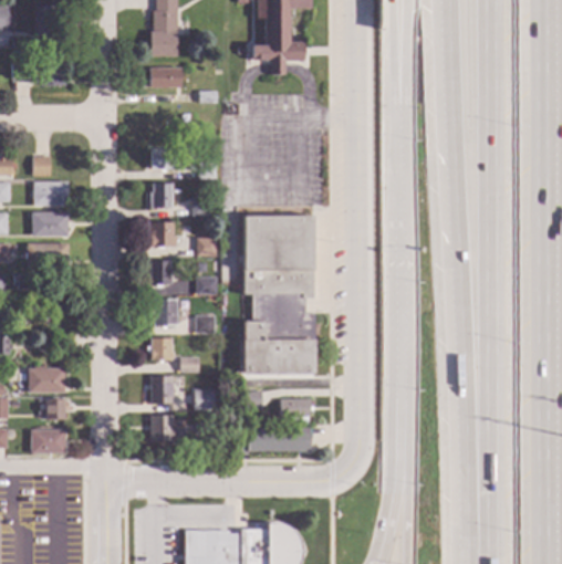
[(177,0),(178,32),(176,32),(177,55),(151,55),(151,30),(153,30),(153,10),(156,10),(156,0),(177,0)]
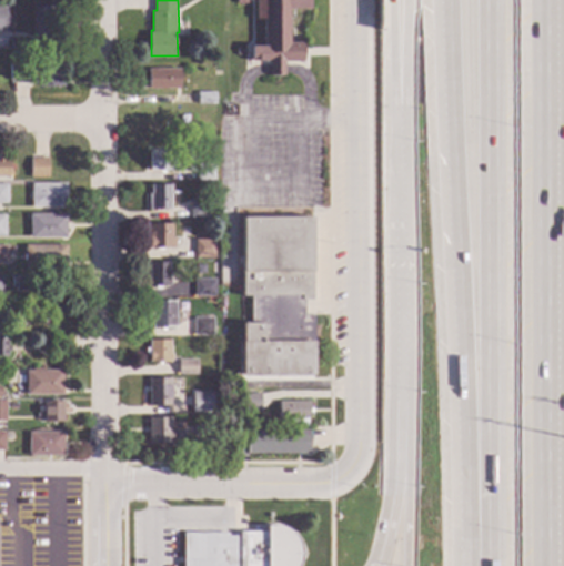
[(313,0),(313,7),(291,7),(291,41),(305,41),(305,60),(286,60),(286,73),(272,73),(272,59),(267,59),(267,18),(258,18),(258,0),(313,0)]
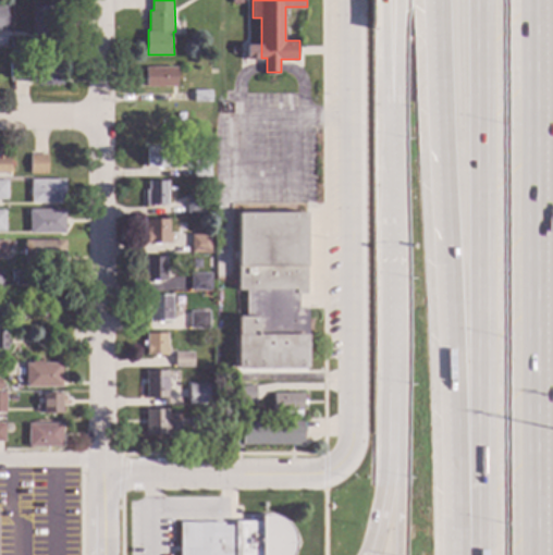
[(9,29),(0,29),(0,3),(10,3),(9,29)]
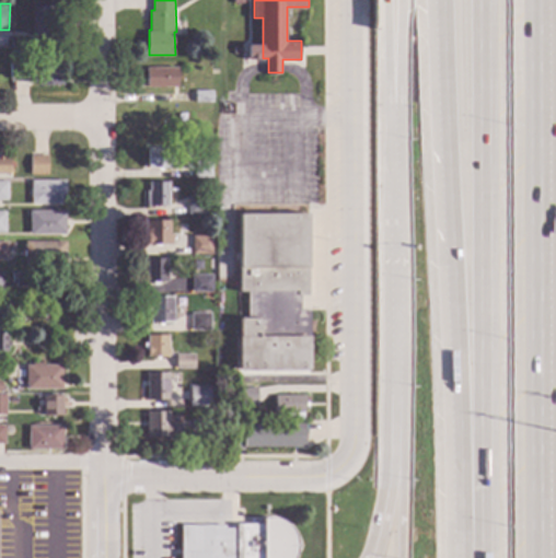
[(61,37),(56,37),(56,41),(44,42),(44,35),(38,36),(37,4),(61,4),(61,37)]
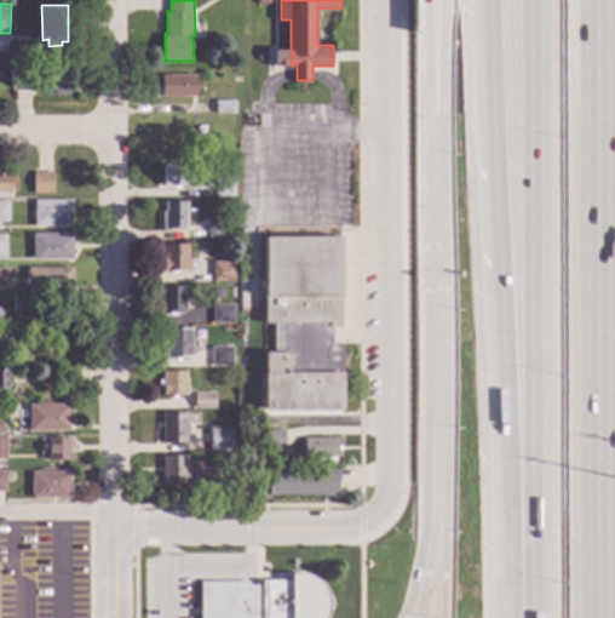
[(69,81),(72,81),(72,93),(46,93),(46,89),(42,89),(42,92),(35,92),(35,90),(23,90),(22,85),(13,85),(13,68),(26,68),(26,61),(29,61),(29,64),(41,64),(41,78),(46,78),(46,57),(69,57),(69,81)]
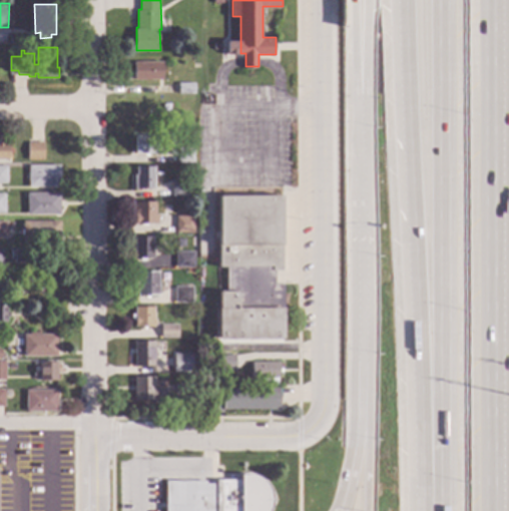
[(164,78),(135,78),(135,60),(164,60),(164,78)]
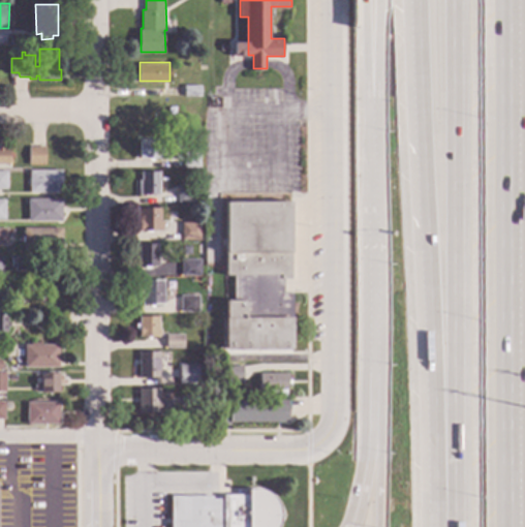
[(203,95),(186,95),(186,85),(203,84),(203,95)]
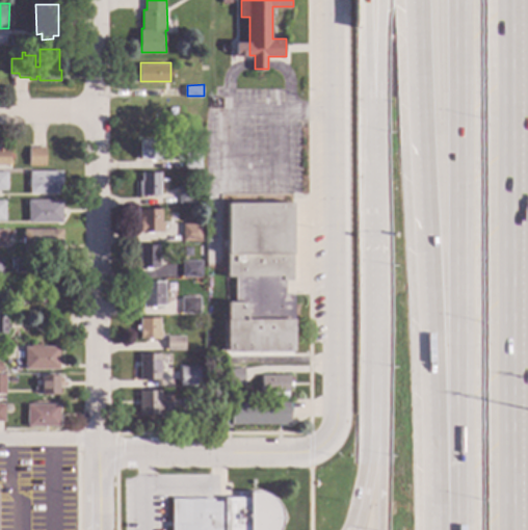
[(164,154),(166,154),(166,158),(141,158),(141,140),(164,139),(164,154)]
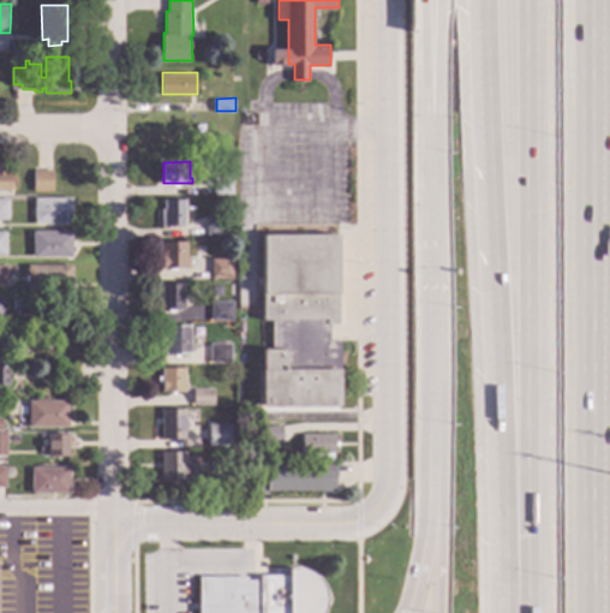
[(6,172),(13,172),(13,180),(16,180),(16,188),(13,188),(13,190),(0,190),(0,168),(6,168),(6,172)]
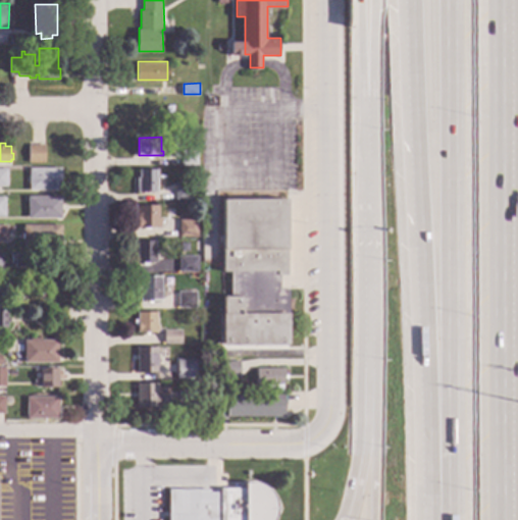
[(47,161),(31,161),(31,144),(47,144),(47,161)]
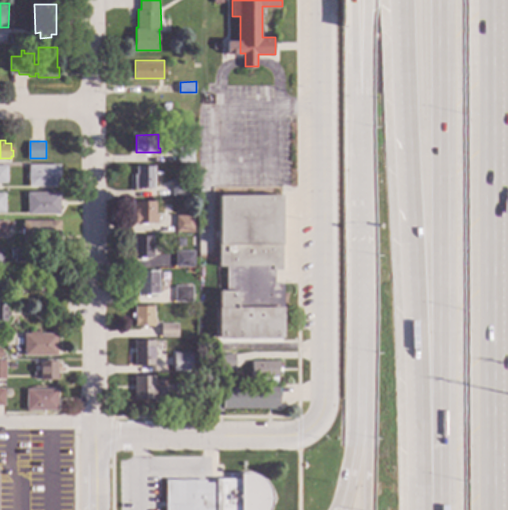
[(195,161),(179,161),(179,147),(195,146),(195,161)]
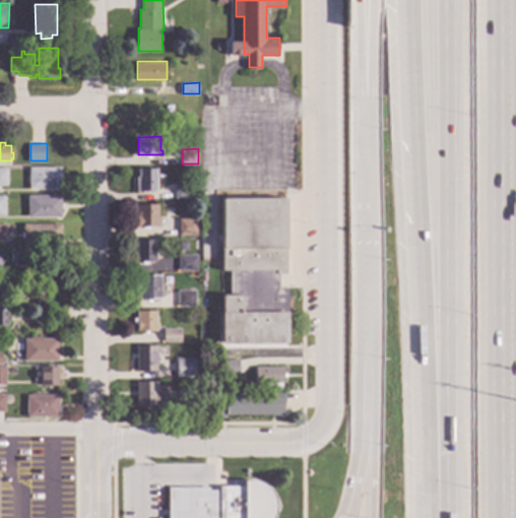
[(9,185),(0,185),(0,167),(9,167),(9,185)]
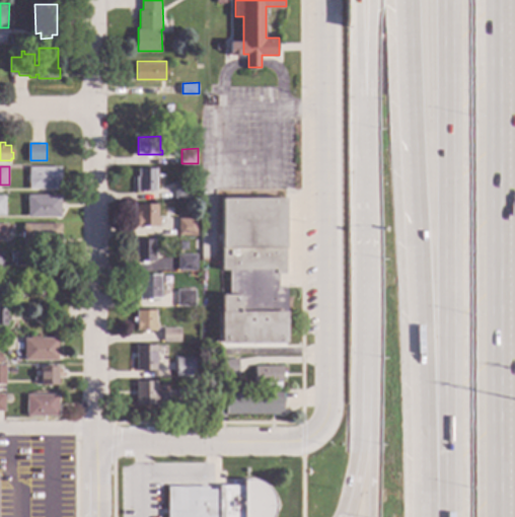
[(63,188),(31,188),(30,166),(62,166),(63,188)]
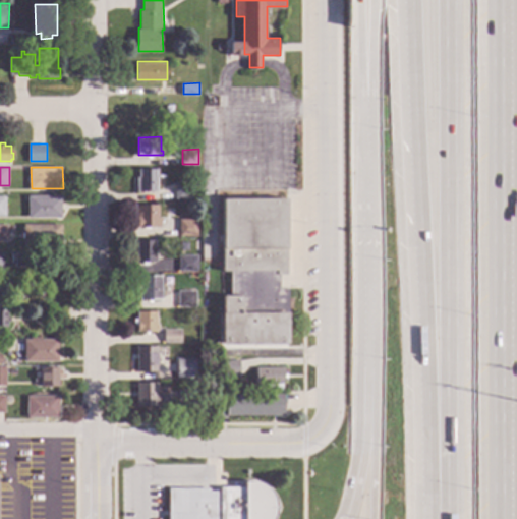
[(159,190),(138,190),(138,176),(140,176),(140,168),(158,168),(159,190)]
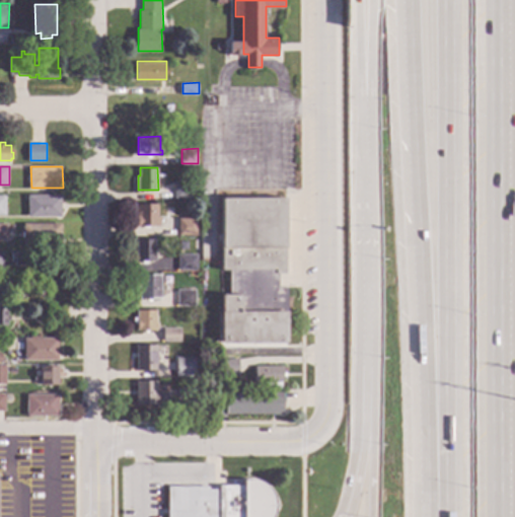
[(193,198),(175,198),(175,182),(193,182),(193,198)]
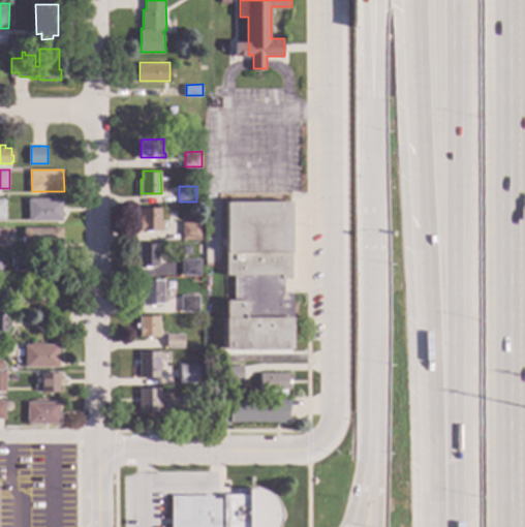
[(63,219),(30,219),(30,197),(63,197),(63,219)]
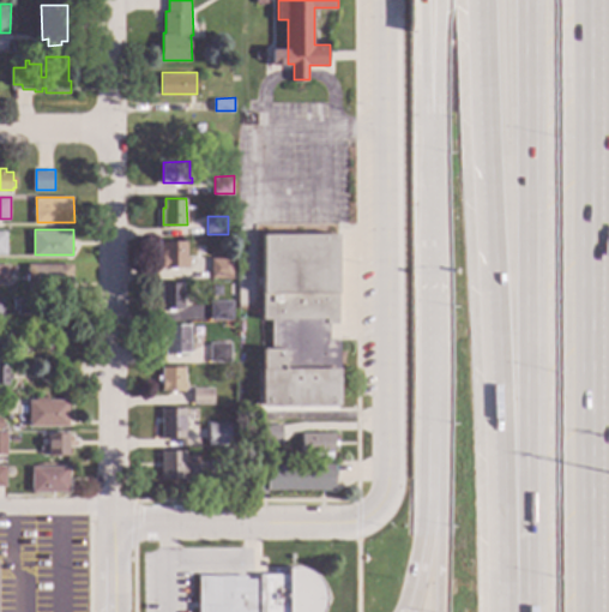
[(10,253),(0,253),(0,231),(8,231),(10,253)]
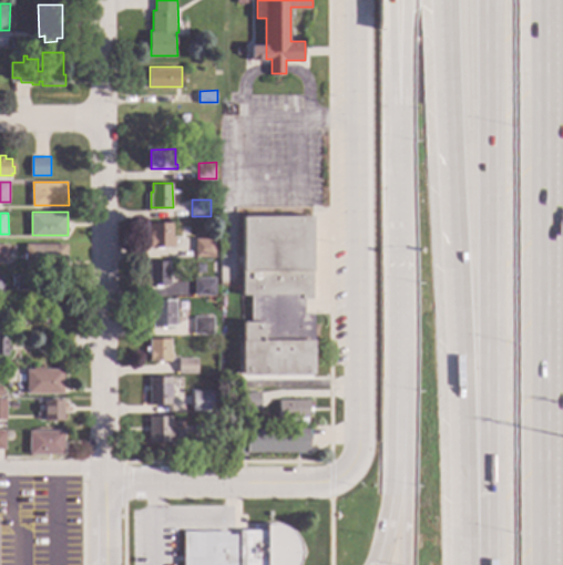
[(314,298),(305,298),(305,312),(315,312),(315,373),(244,373),(244,321),(253,320),(253,294),(244,293),(244,215),(314,215),(314,298)]
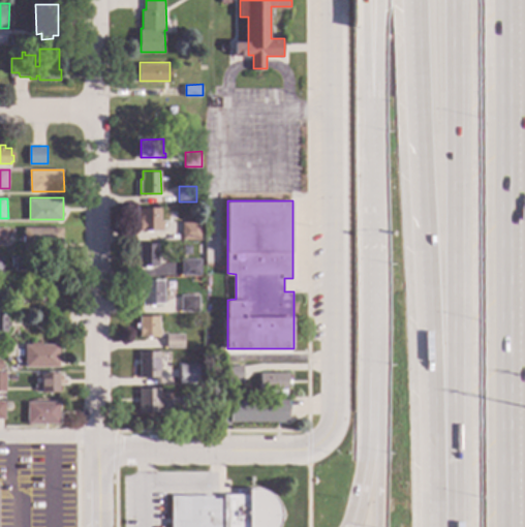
[(161,220),(163,220),(163,229),(141,229),(141,214),(142,214),(142,207),(161,207),(161,220)]
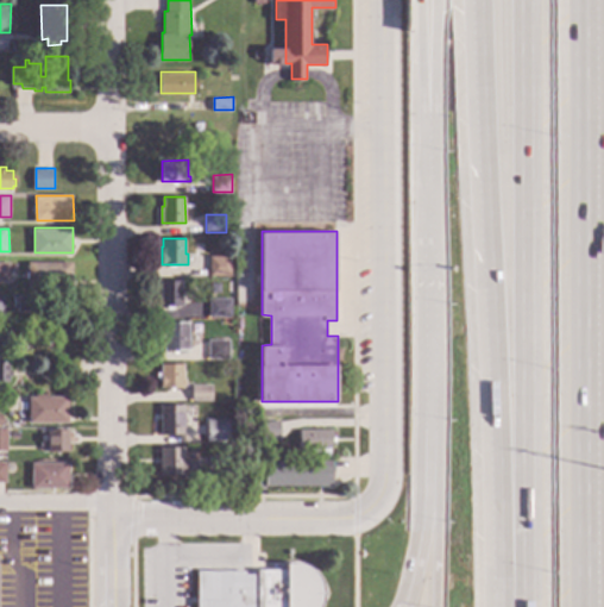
[(233,275),(212,275),(212,256),(232,255),(233,275)]
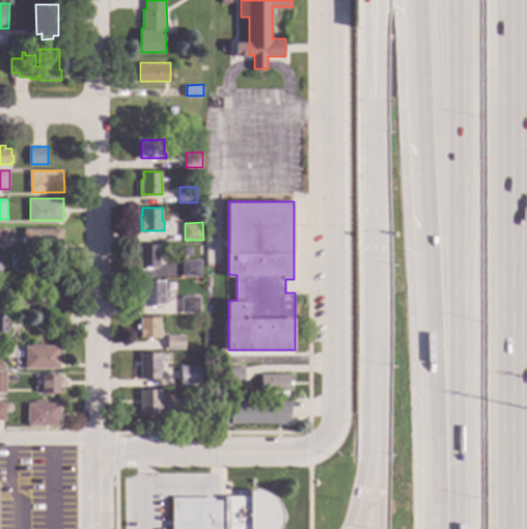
[(64,251),(25,252),(25,228),(64,227),(64,251)]
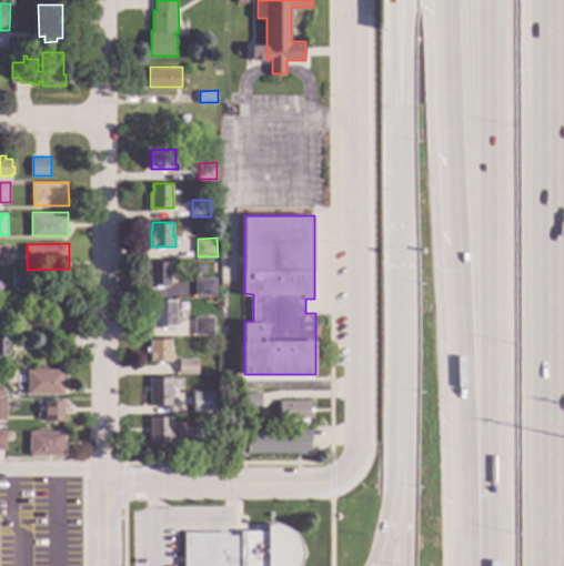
[(10,261),(0,261),(0,244),(10,244),(10,261)]
